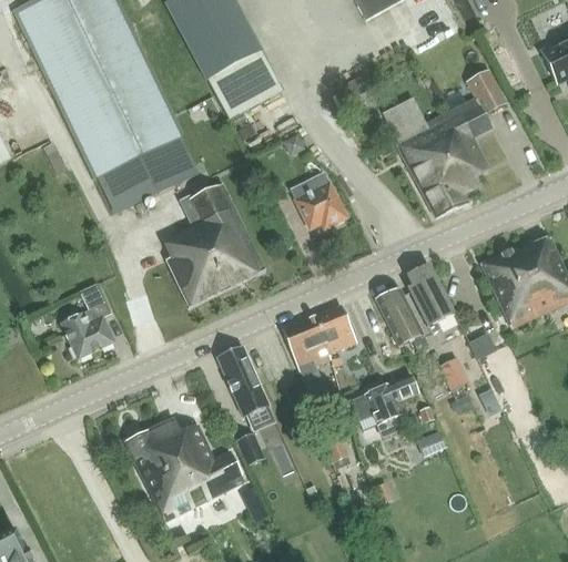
[(26,0),(14,6),(95,174),(97,174),(114,211),(198,171),(143,60),(145,60),(115,0),(26,0)]
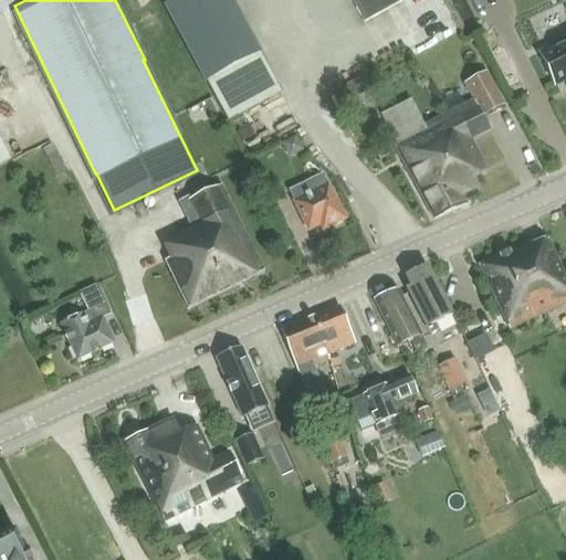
[(260,49),(233,0),(164,0),(203,78),(206,77),(260,49)]
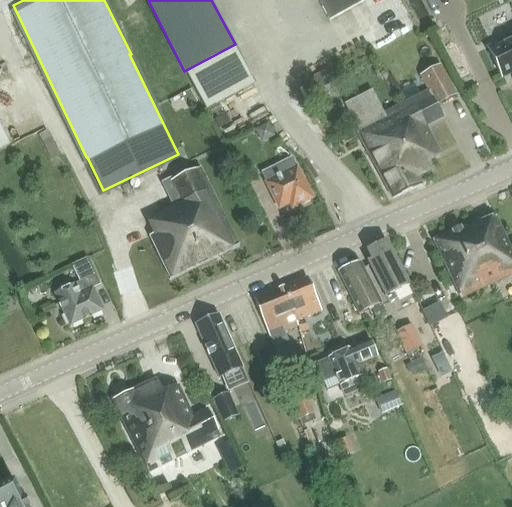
[(320,0),(329,16),(357,0),(320,0)]
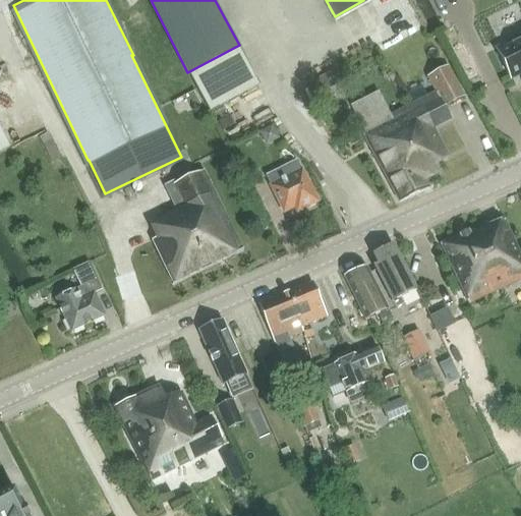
[(380,0),(395,32),(414,22),(403,0),(380,0)]
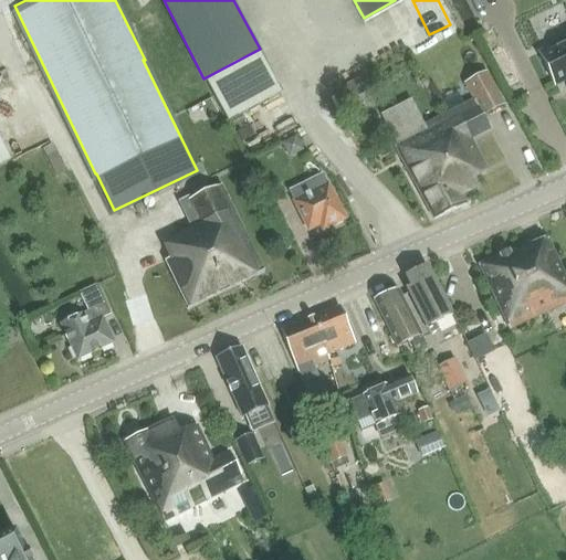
[(565,77),(565,80),(565,34),(538,49),(555,82),(565,77)]
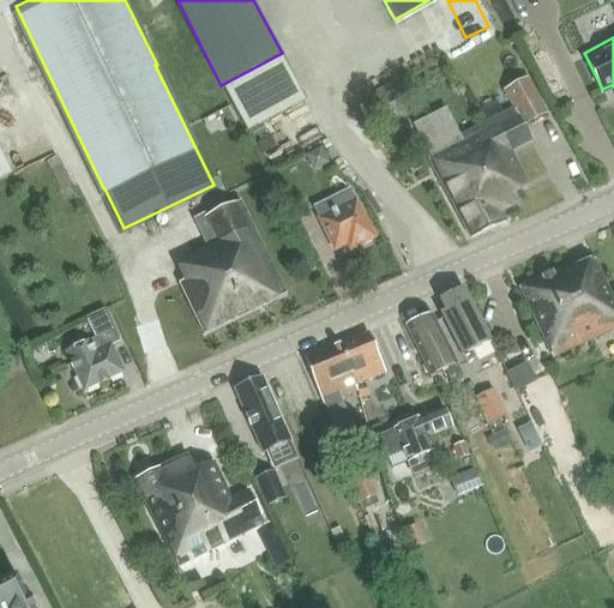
[(304,96),(282,53),(223,84),(246,126),(304,96)]
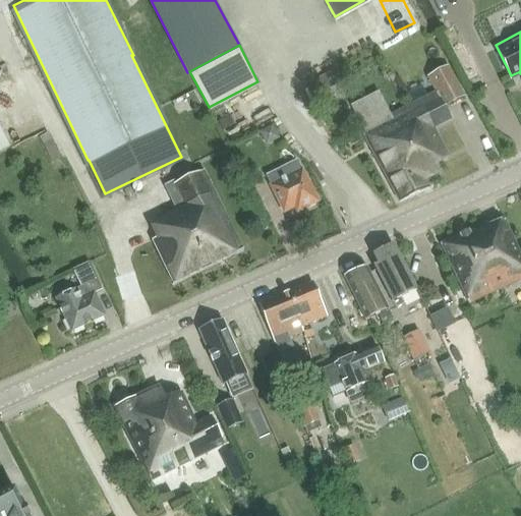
[(381,97),(355,110),(363,125),(360,126),(399,199),(427,184),(424,178),(440,171),(435,160),(448,154),(433,126),(451,117),(444,103),(464,92),(448,61),(424,72),(433,89),(404,104),(389,112),(381,97)]
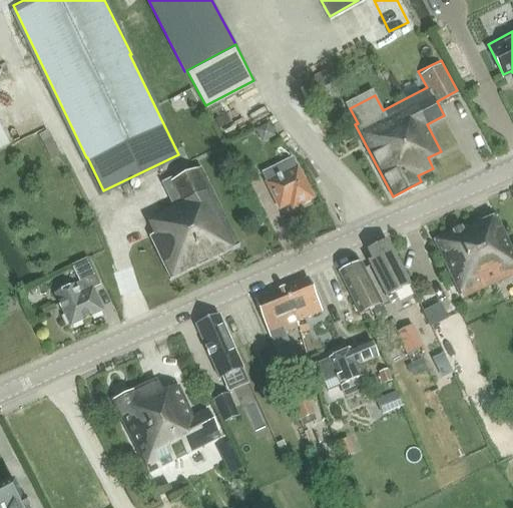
[(0,118),(0,144),(9,141),(0,118)]
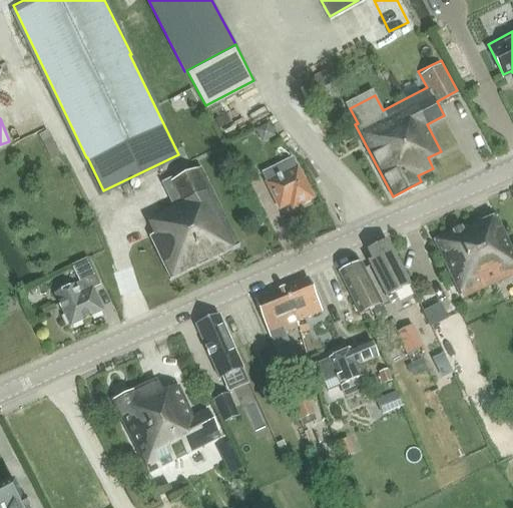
[(293,154),(272,164),(263,169),(267,177),(265,178),(279,205),(289,200),(292,205),(315,193),(299,161),(297,162),(293,154)]
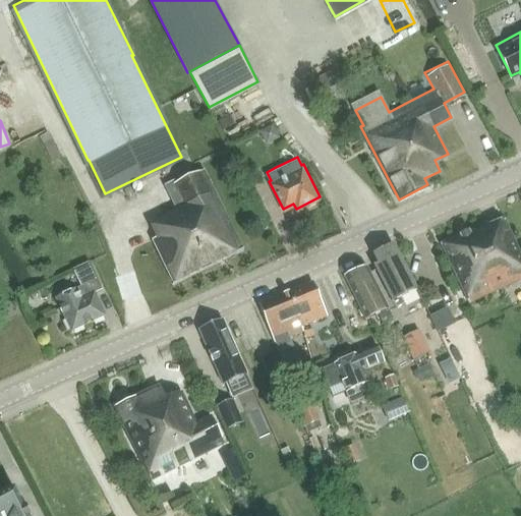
[(175,205),(149,218),(157,234),(151,237),(173,282),(243,246),(204,167),(204,166),(195,170),(175,180),(174,177),(164,182),(175,205)]
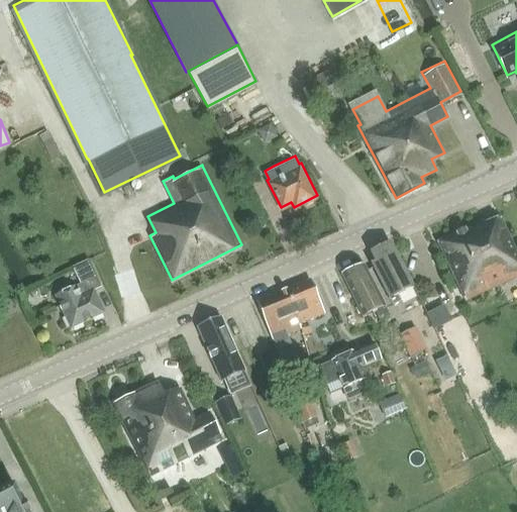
[(463,297),(516,273),(516,252),(501,215),(484,222),(483,219),(438,239),(463,297)]
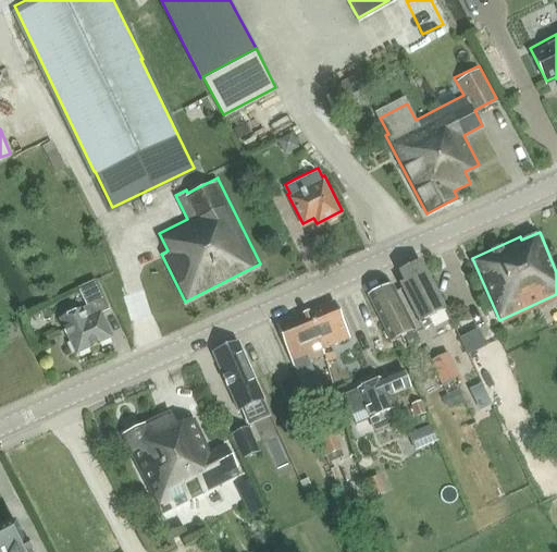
[(426,314),(444,305),(419,258),(398,269),(403,279),(398,281),(418,319),(421,324),(430,320),(426,314)]
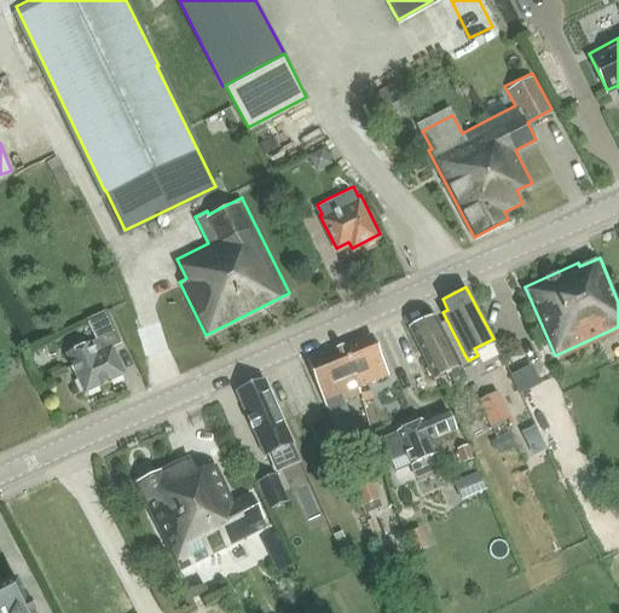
[(105,307),(87,316),(97,336),(65,351),(84,389),(125,371),(111,343),(121,339),(105,307)]
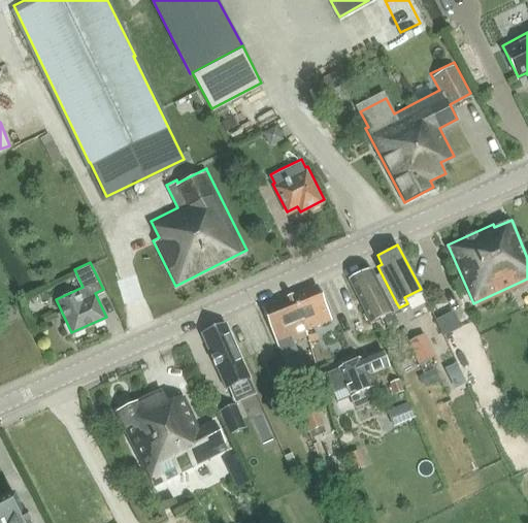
[(389,328),(398,323),(400,322),(399,320),(371,266),(348,279),(370,322),(383,316),(389,328)]
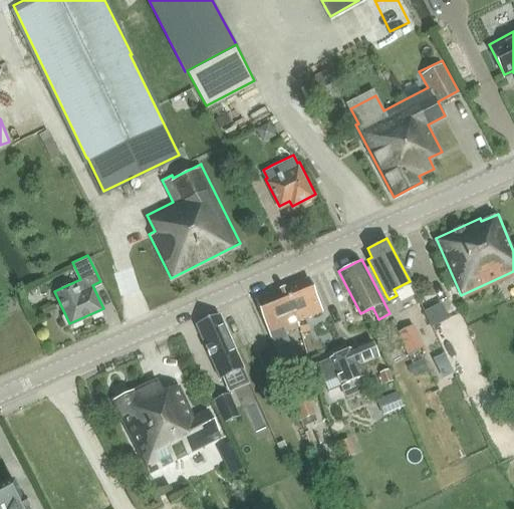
[(321,308),(307,274),(283,285),(297,318),(302,316),(321,308)]
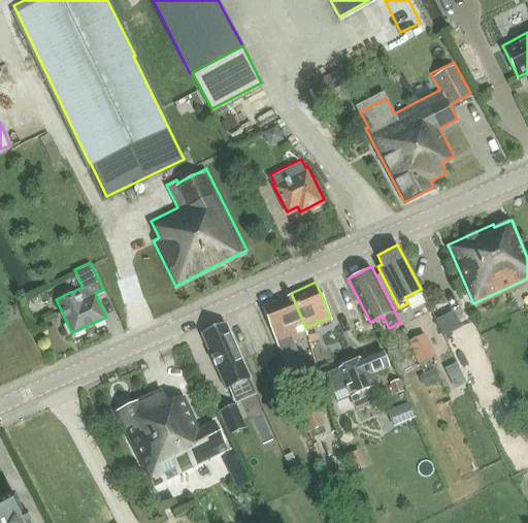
[(306,331),(305,327),(291,293),(261,305),(276,340),(281,350),(294,345),(291,337),(306,331)]
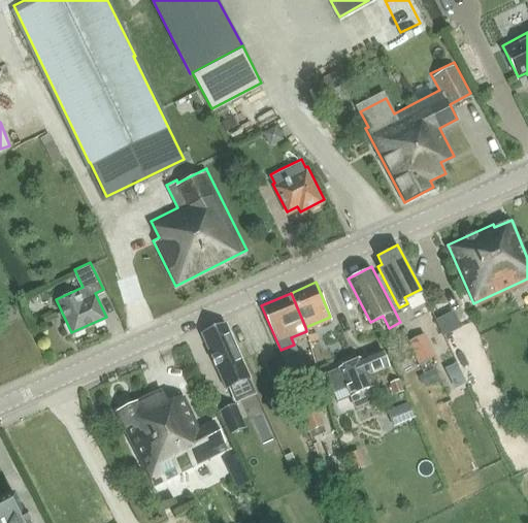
[(225,320),(200,331),(225,386),(250,376),(225,320)]
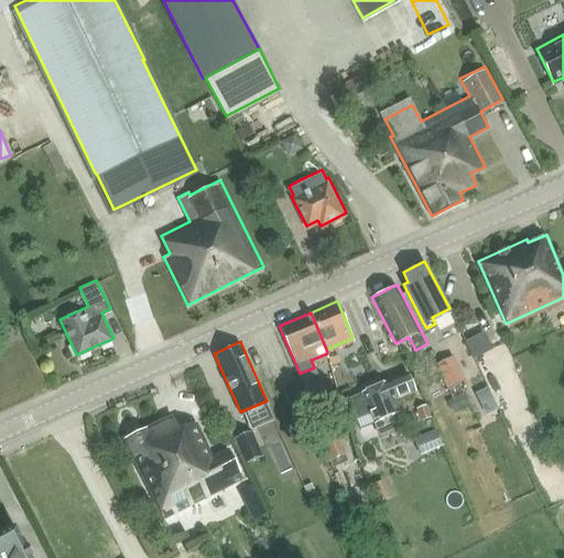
[(442,357),(434,361),(448,386),(465,378),(453,351),(442,357)]
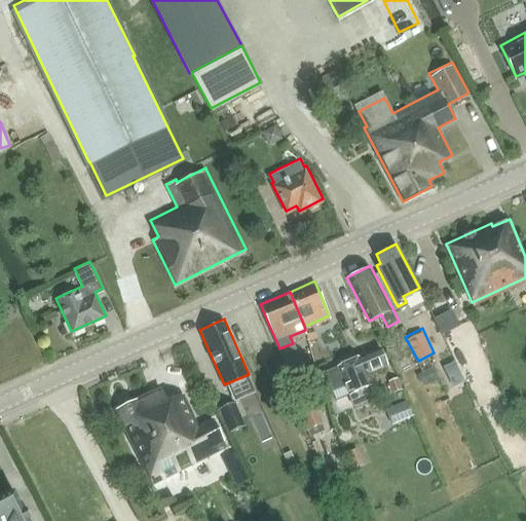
[(337,365),(324,370),(331,387),(344,381),(352,402),(369,395),(366,386),(373,383),(369,373),(387,365),(379,345),(336,364),(337,365)]
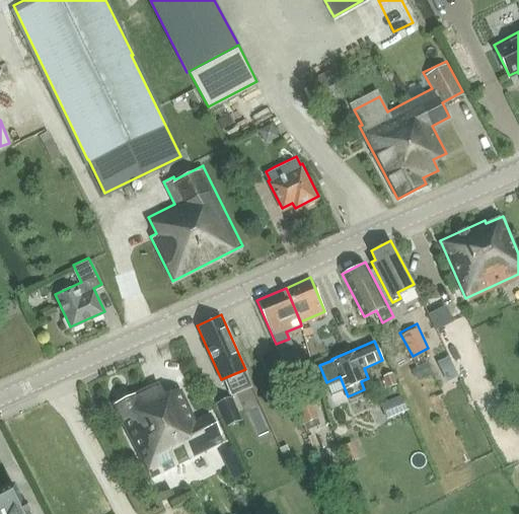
[(457,372),(448,355),(438,360),(447,377),(457,372)]
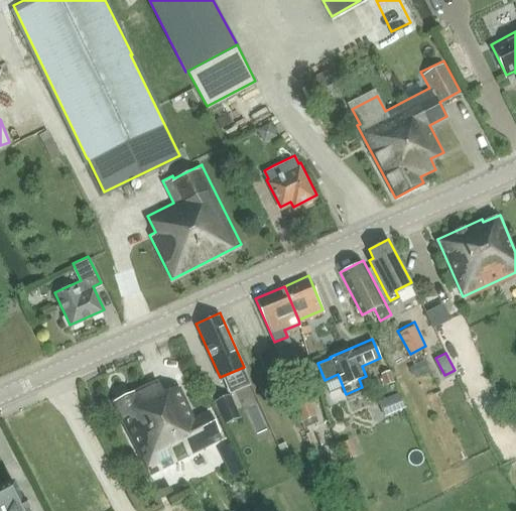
[(156,378),(113,399),(149,473),(159,468),(169,464),(192,452),(223,437),(208,408),(194,415),(178,383),(163,391),(156,378)]
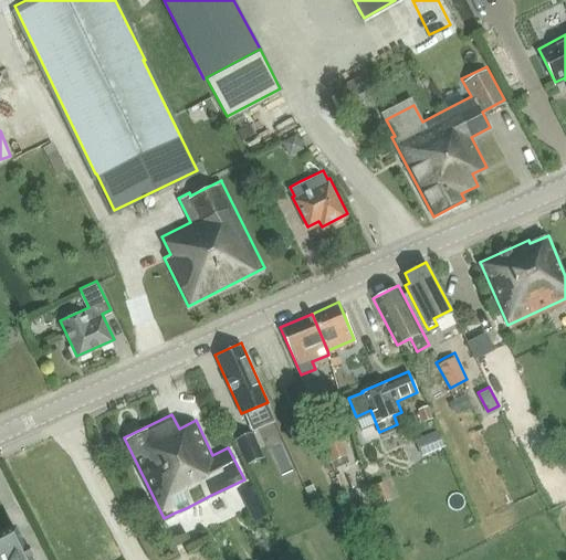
[(336,429),(322,434),(331,458),(337,456),(346,453),(336,429)]
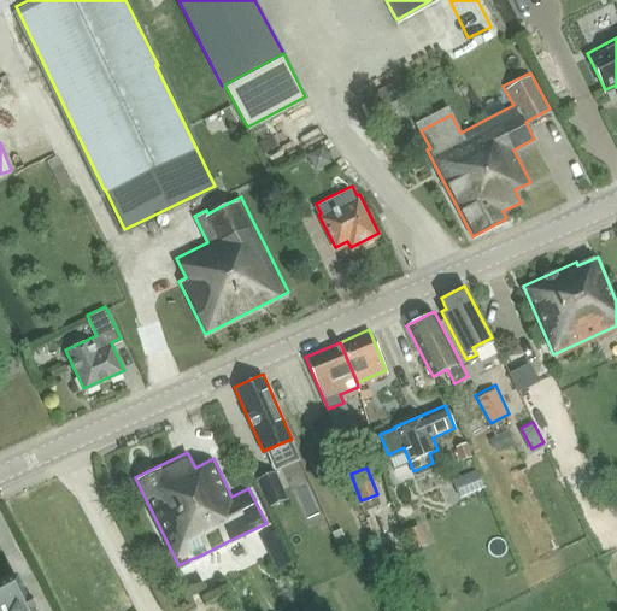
[(257,477),(269,504),(287,495),(274,469),(257,477)]
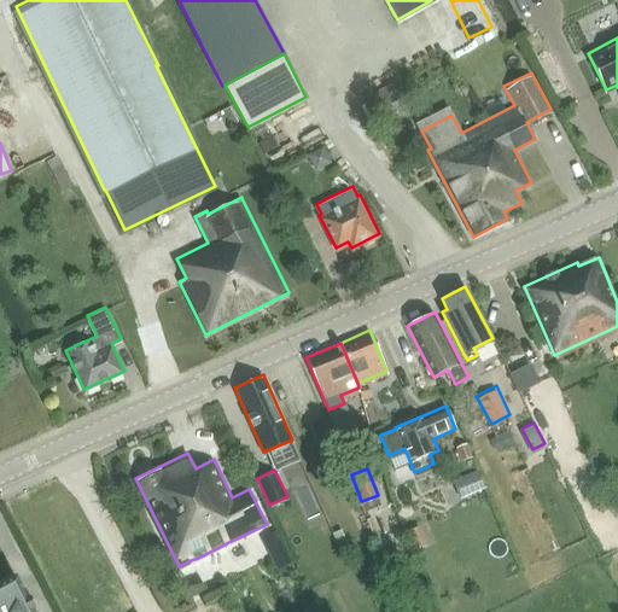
[(383,499),(368,501),(372,517),(363,519),(366,528),(388,523),(383,499)]
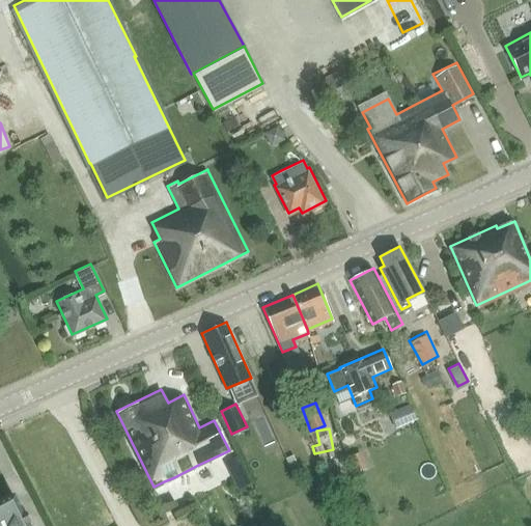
[(326,478),(347,471),(342,455),(320,463),(326,478)]
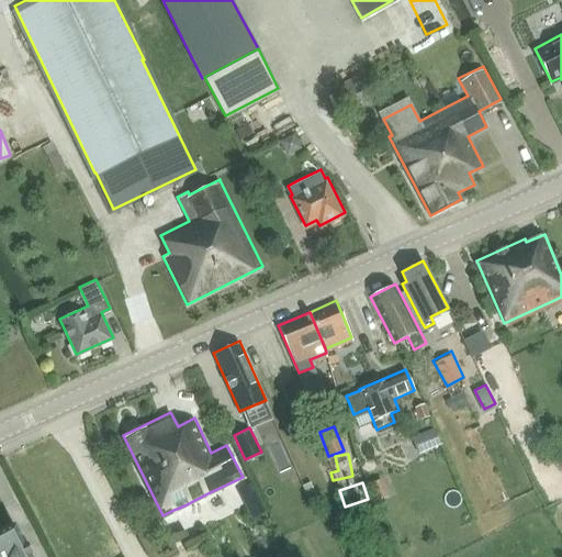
[(31,556),(15,524),(0,531),(0,556),(31,556)]
